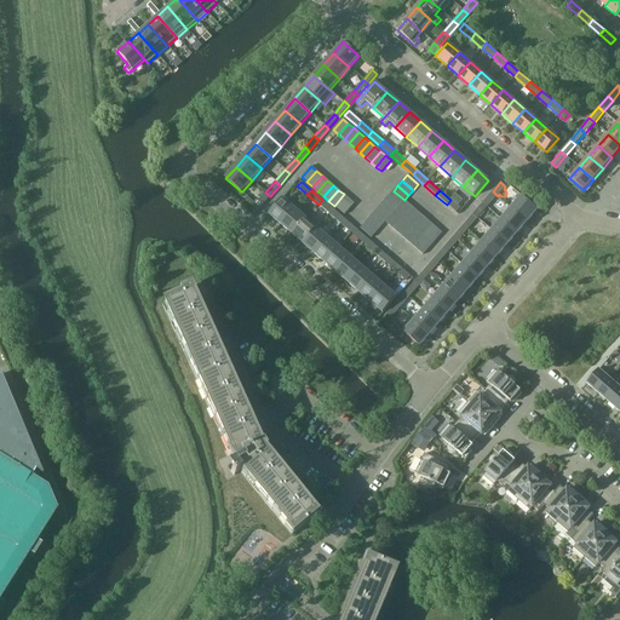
[(405,200),(394,191),(389,196),(400,206),(405,200)]
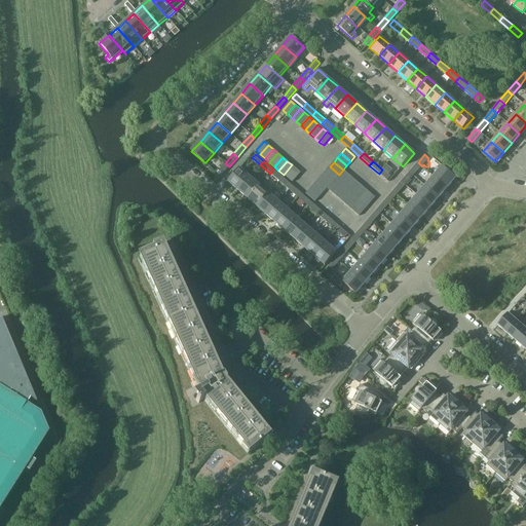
[(418,162),(409,173),(413,176),(422,166),(418,162)]
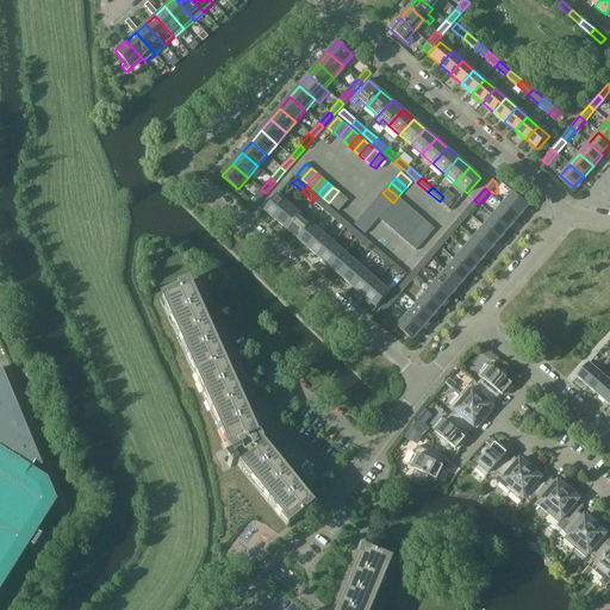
[(250,199),(256,204),(266,193),(261,190),(254,198),(253,195),(250,199)]
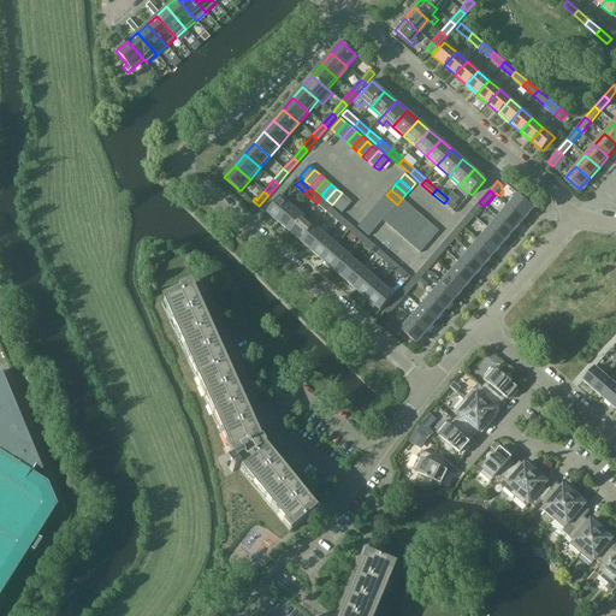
[(332,205),(337,208),(347,197),(342,193),(332,205)]
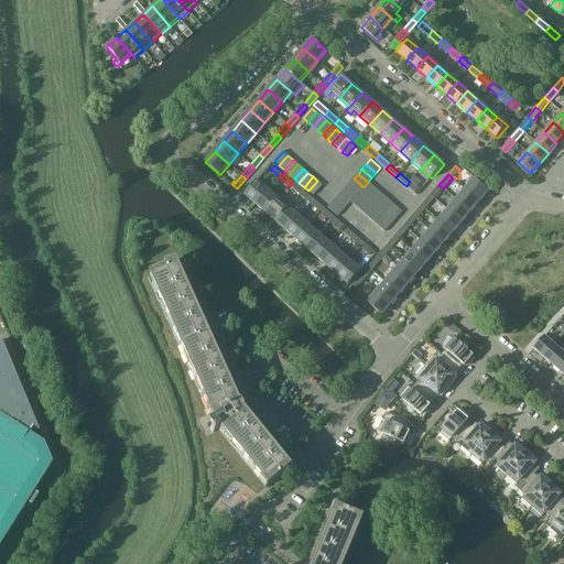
[(359,192),(364,187),(354,179),(349,183),(359,192)]
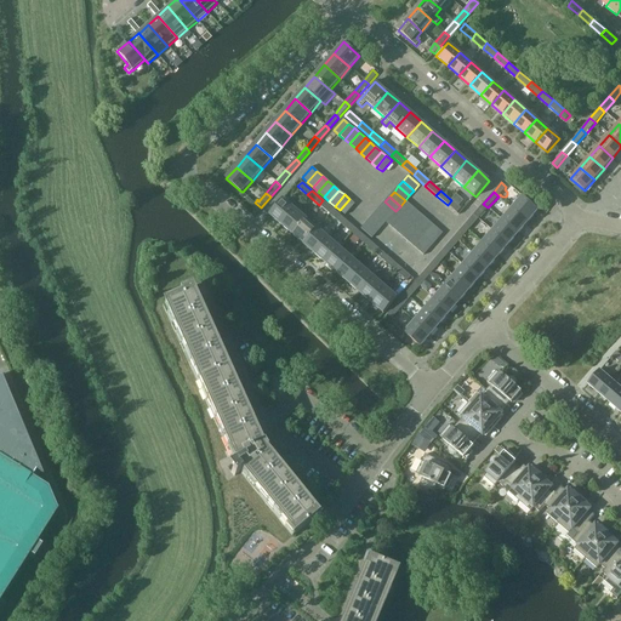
[(513,209),(529,222),(539,211),(523,198),(513,209)]
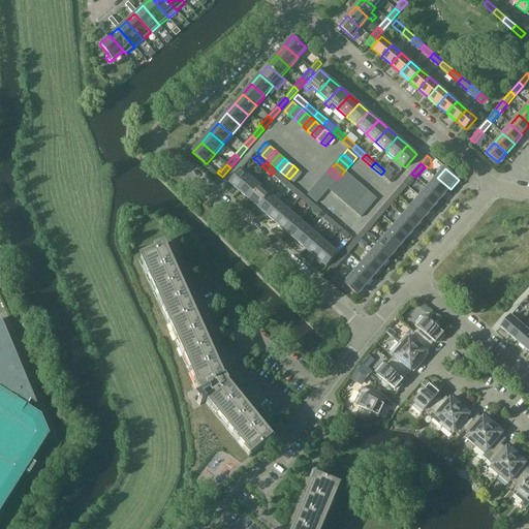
[(242,169),(229,183),(240,192),(251,178),(242,169)]
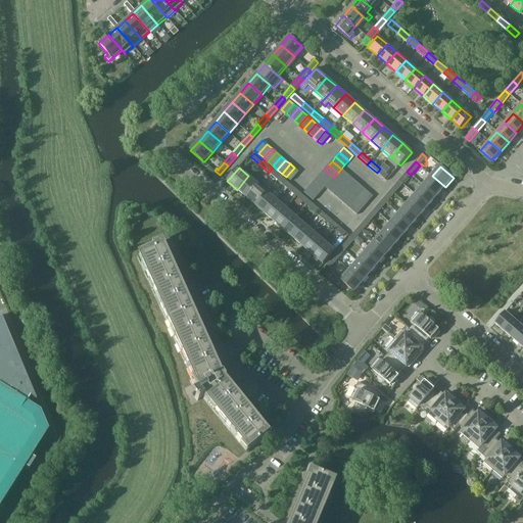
[(290,181),(298,172),(294,168),(286,177),(290,181)]
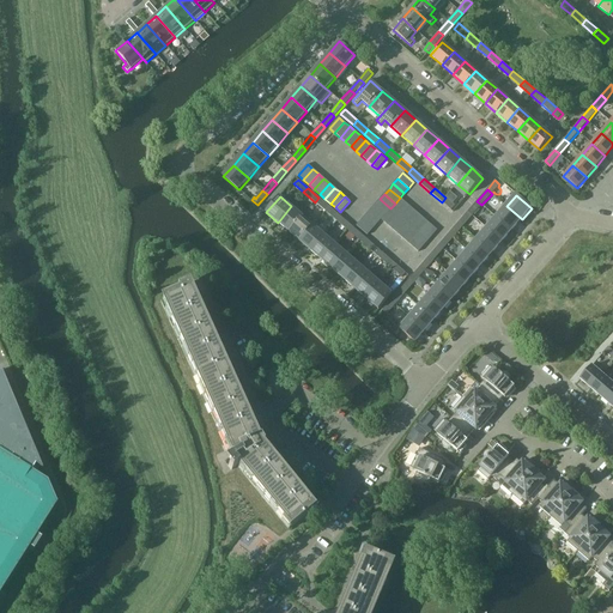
[(315,202),(326,212),(331,207),(319,198),(315,202)]
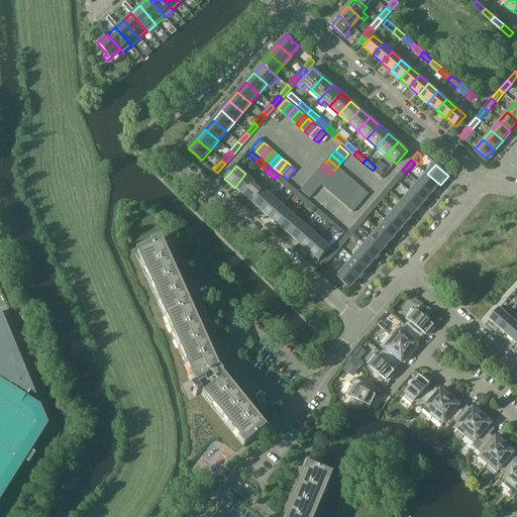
[(329,176),(333,180),(341,171),(337,167),(333,172),(329,176)]
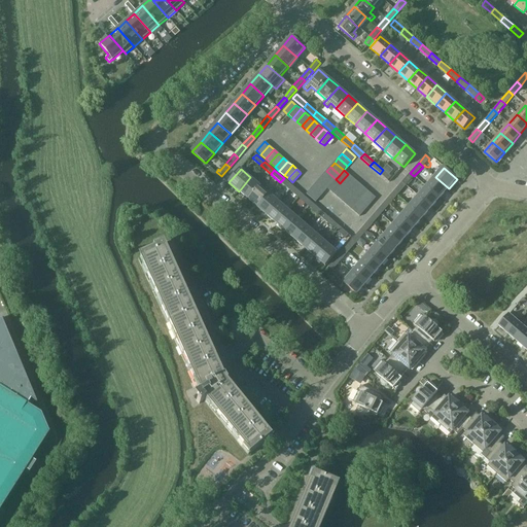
[(391,177),(389,175),(383,170),(380,174),(388,181),(391,177)]
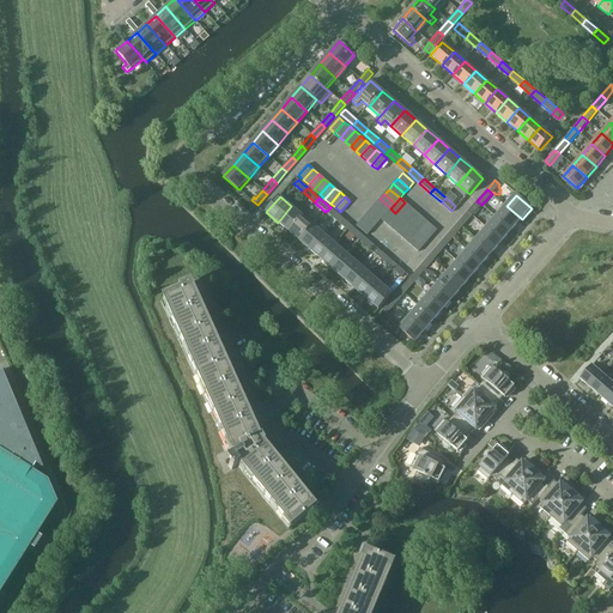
[(386,214),(390,208),(380,199),(375,205),(386,214)]
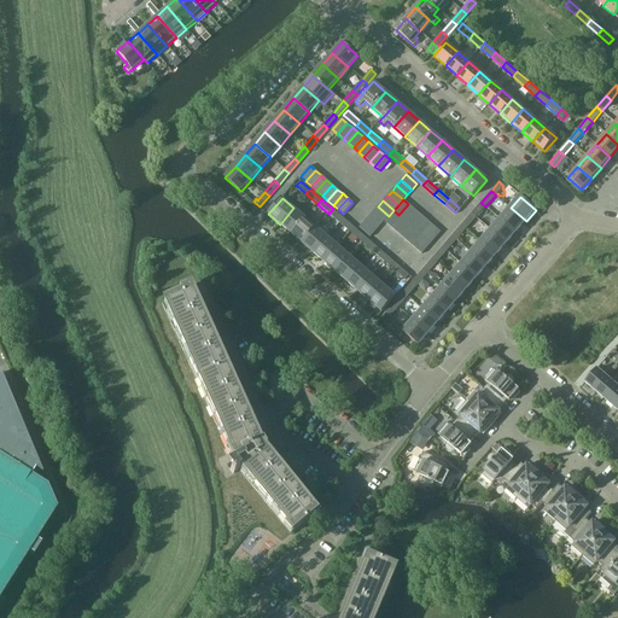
[(481,203),(471,214),(476,219),(485,207),(481,203)]
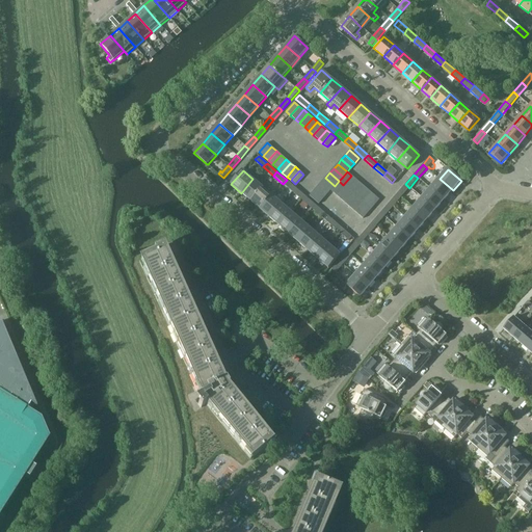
[(343,185),(348,189),(356,180),(351,176),(343,185)]
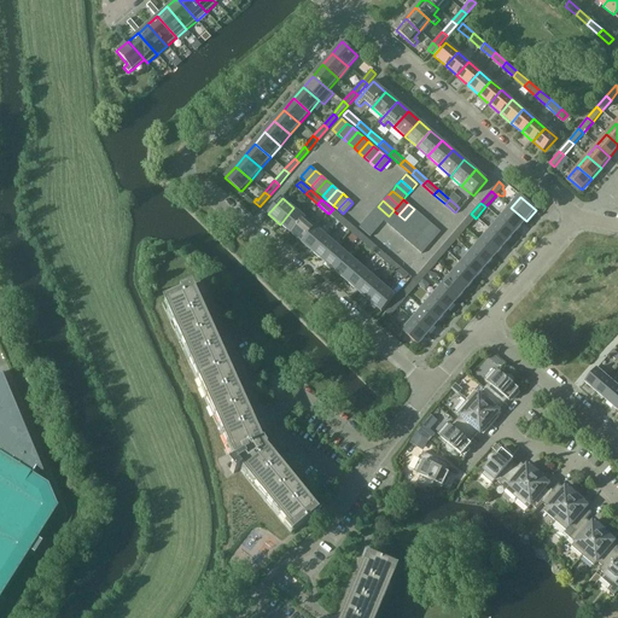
[(389,216),(378,207),(373,211),(384,221),(389,216)]
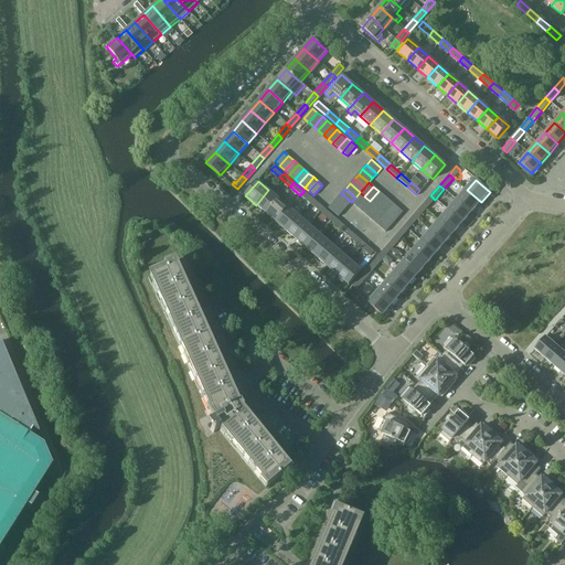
[(256,205),(266,214),(279,199),(268,190),(256,205)]
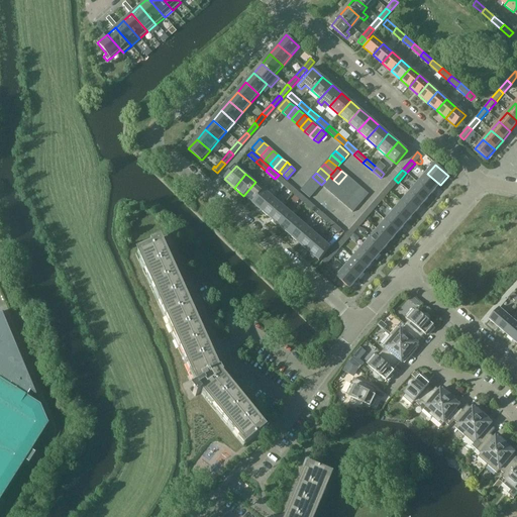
[(440,185),(427,174),(418,184),(431,195),(440,185)]
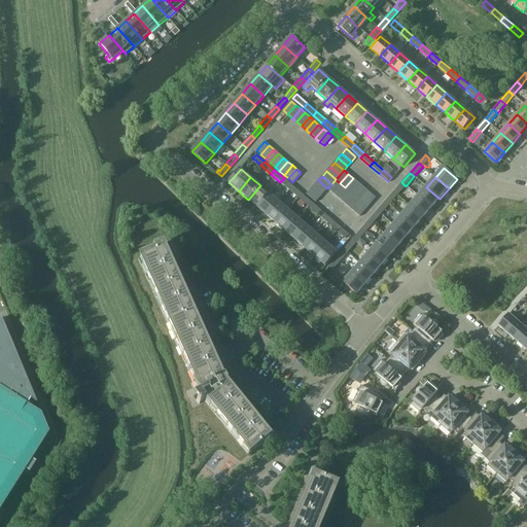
[(280,182),(289,190),(293,186),(284,178),(280,182)]
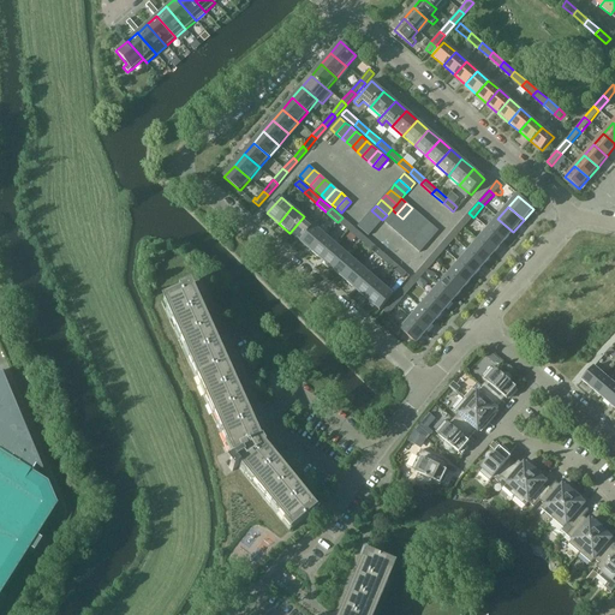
[(402,219),(407,224),(417,213),(412,208),(402,219)]
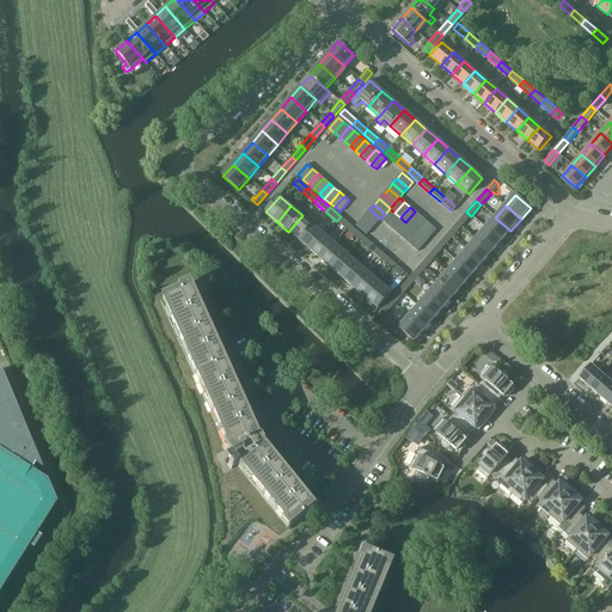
[(385,214),(380,219),(386,224),(395,213),(390,208),(385,214)]
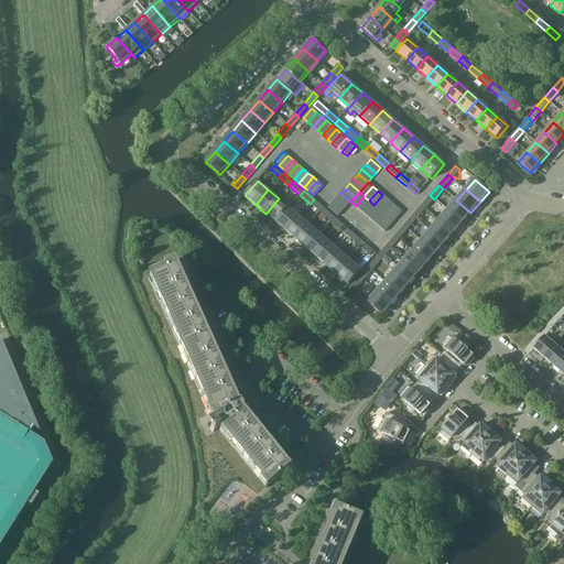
[(346,207),(350,202),(340,193),(336,198),(346,207)]
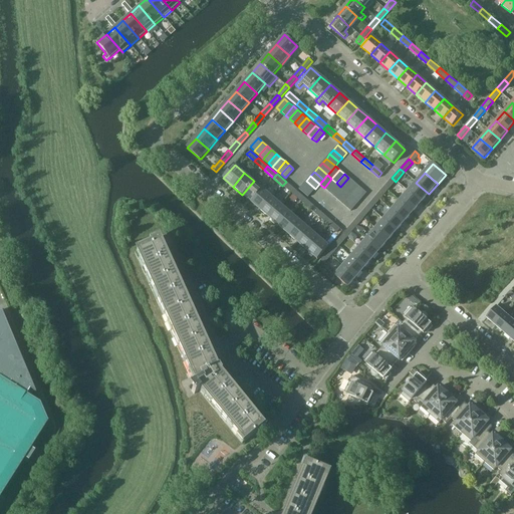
[(340,187),(345,191),(353,182),(348,178),(340,187)]
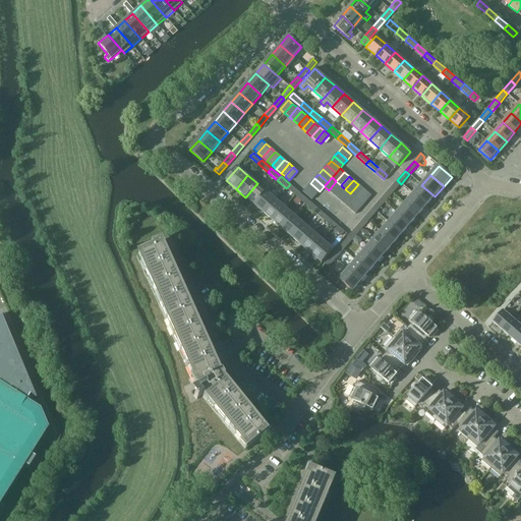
[(397,180),(389,189),(393,193),(401,184),(397,180)]
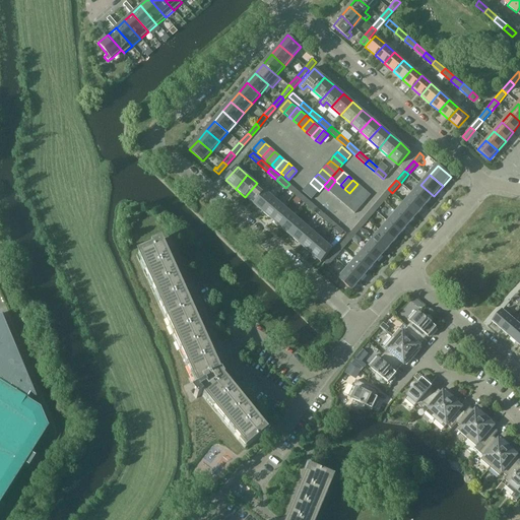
[(340,185),(335,181),(328,190),(332,194),(340,185)]
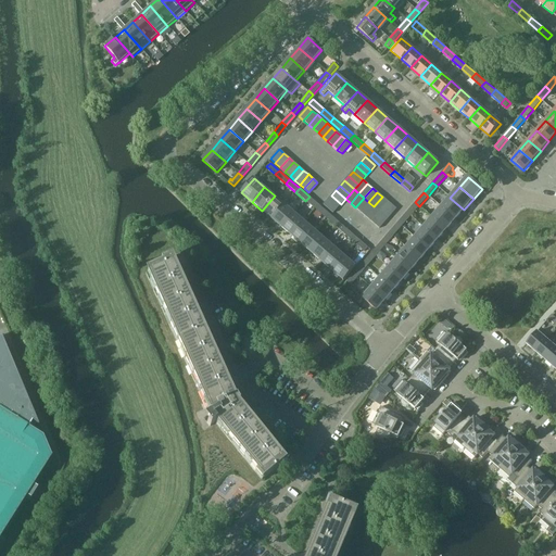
[(275,196),(262,211),(272,219),(285,204),(275,196)]
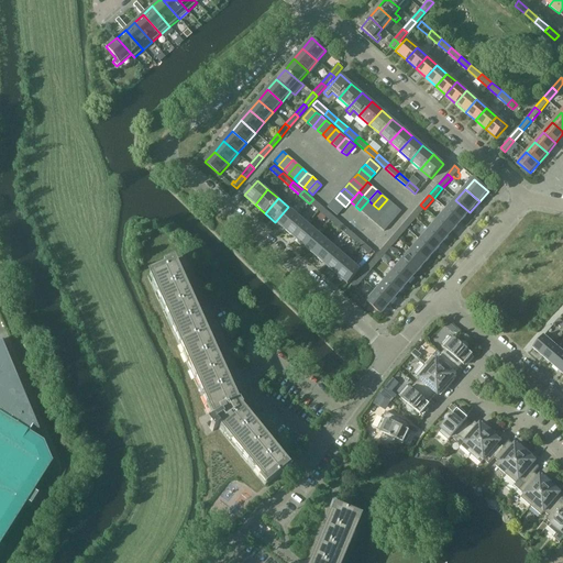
[(345,207),(335,198),(331,202),(341,211),(345,207)]
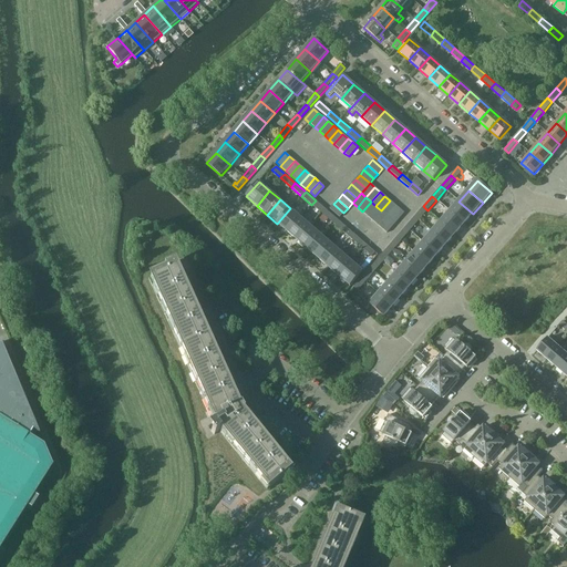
[(311,205),(322,214),(326,209),(316,200),(311,205)]
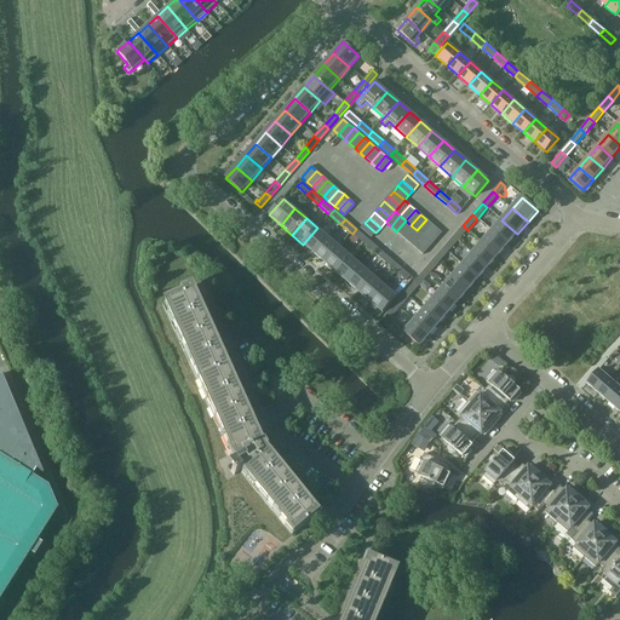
[(417,230),(422,235),(431,224),(426,219),(417,230)]
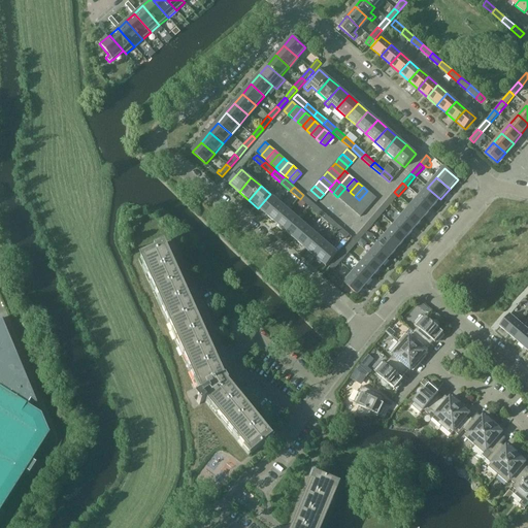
[(350,192),(345,188),(337,197),(341,201),(350,192)]
